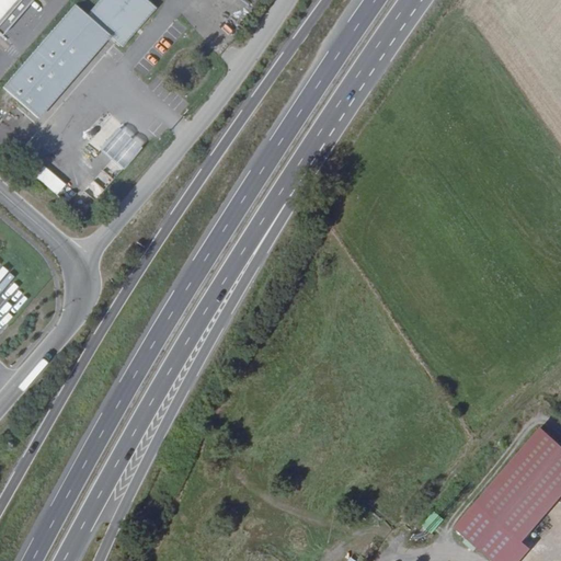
[(35,0),(0,0),(0,30),(6,35),(35,0)]
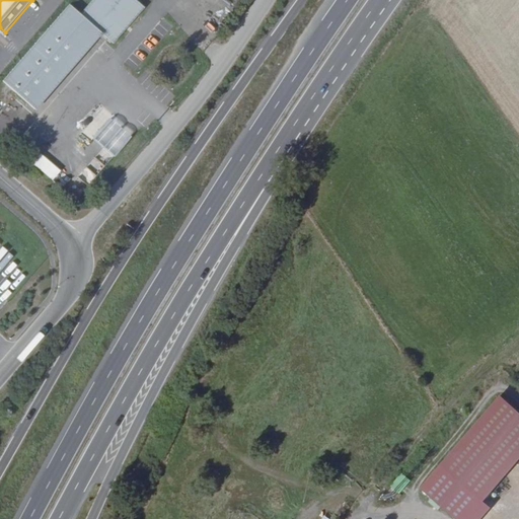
[(69,3),(2,79),(35,109),(100,31),(113,42),(145,8),(136,0),(91,0),(80,13),(69,3)]
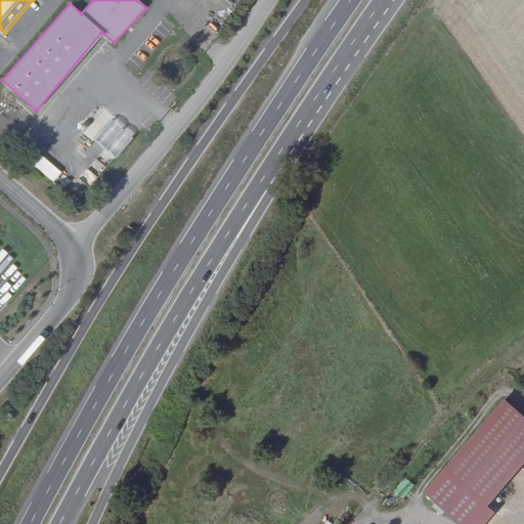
[(103,148),(87,169),(97,177),(132,135),(111,118),(93,139),(103,148)]
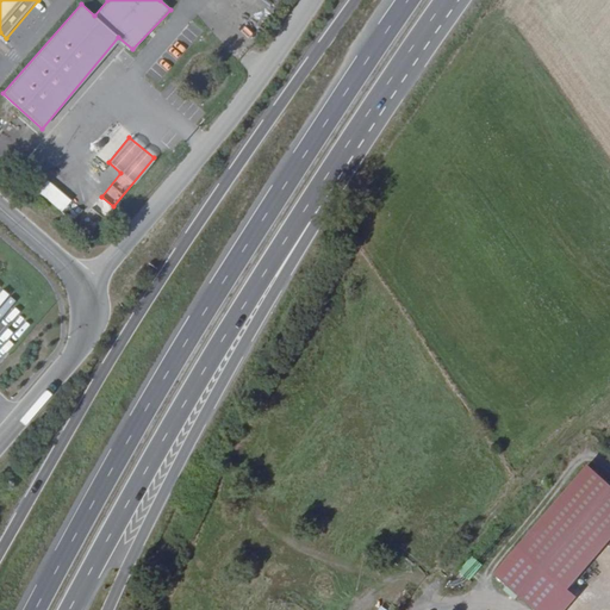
[(111,142),(103,150),(107,156),(104,161),(106,162),(118,149),(111,142)]
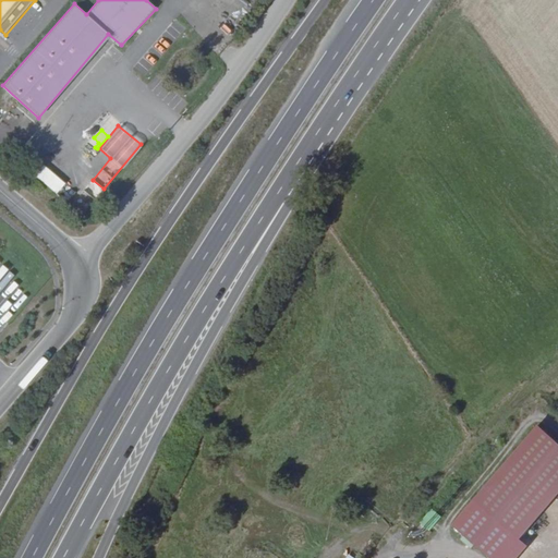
[(33,176),(56,193),(64,182),(41,164),(33,176)]
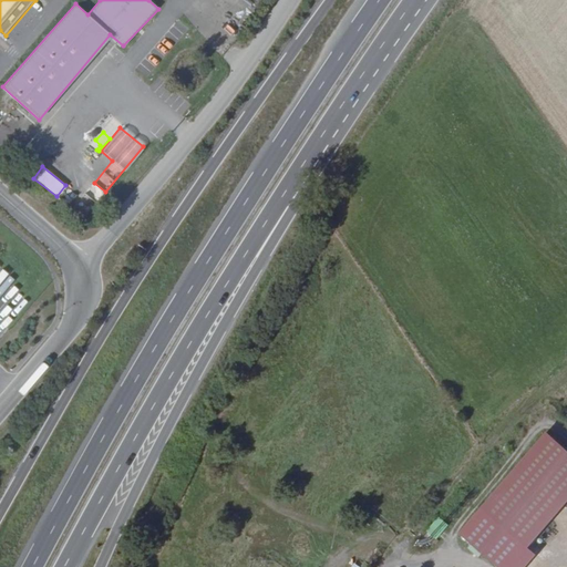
[(0,296),(10,282),(0,275),(0,296)]
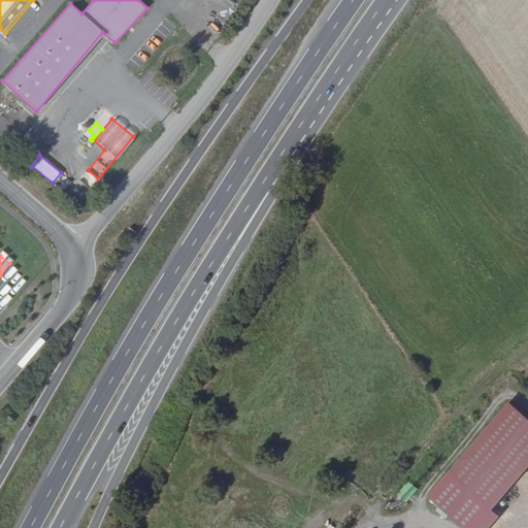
[(13,294),(25,279),(19,275),(7,289),(13,294)]
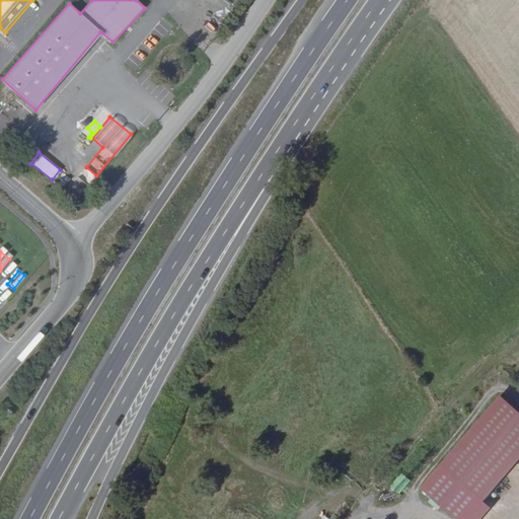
[(421,488),(457,518),(479,518),(491,507),(485,501),(518,460),(518,410),(501,395),(421,488)]
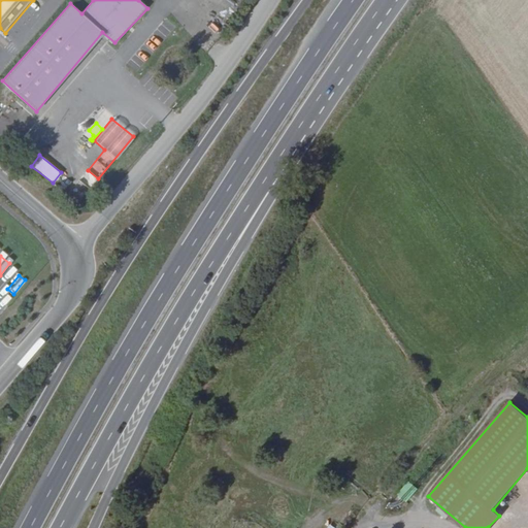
[(406,502),(418,489),(408,482),(397,495),(406,502)]
